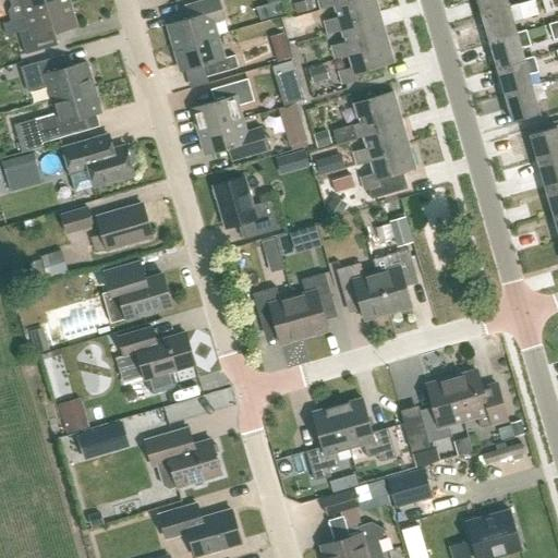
[(68,0),(9,0),(11,7),(8,12),(11,21),(26,16),(69,3),(68,0)]
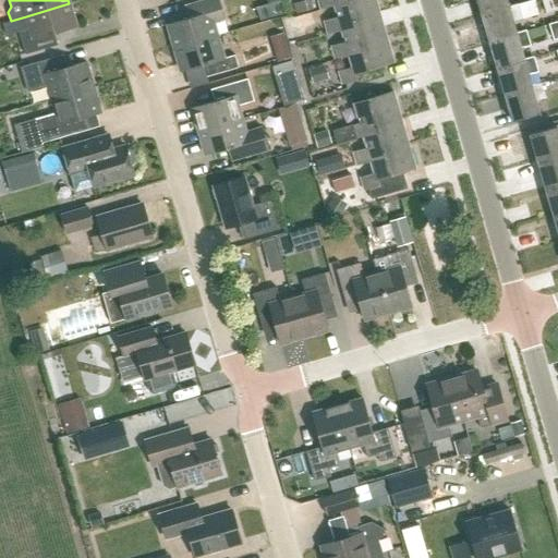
[(189,19),(168,25),(174,48),(217,36),(213,23),(225,20),(218,0),(207,0),(185,7),(189,19)]
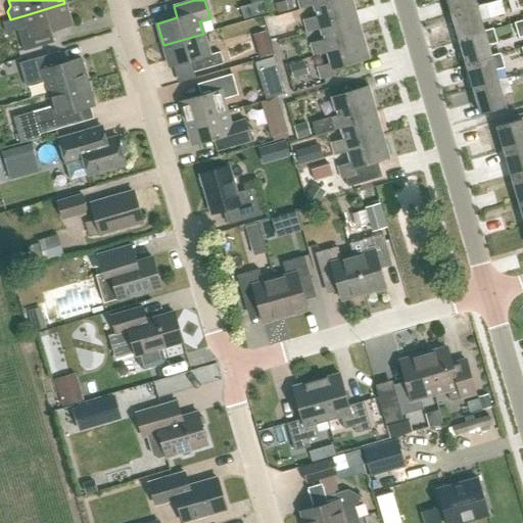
[(262,0),(238,8),(242,19),(266,12),(262,0)]
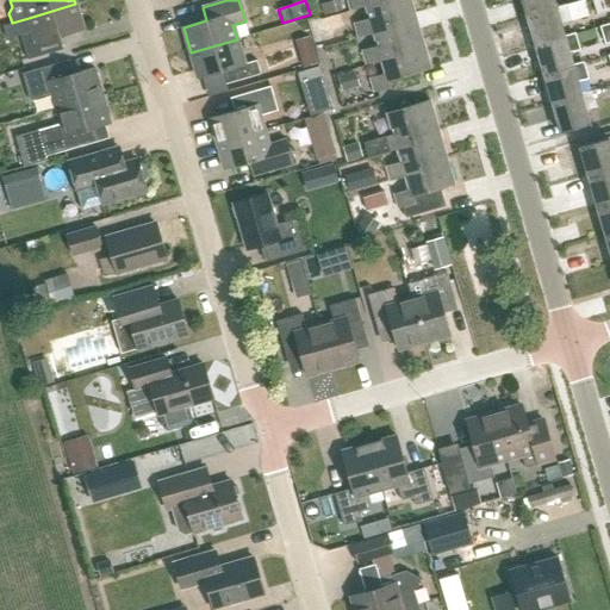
[(340,0),(322,5),(325,14),(342,10),(340,0)]
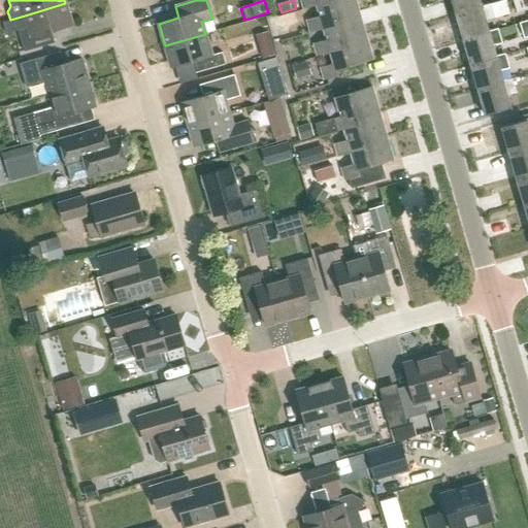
[(300,0),(303,9),(317,5),(315,0),(300,0)]
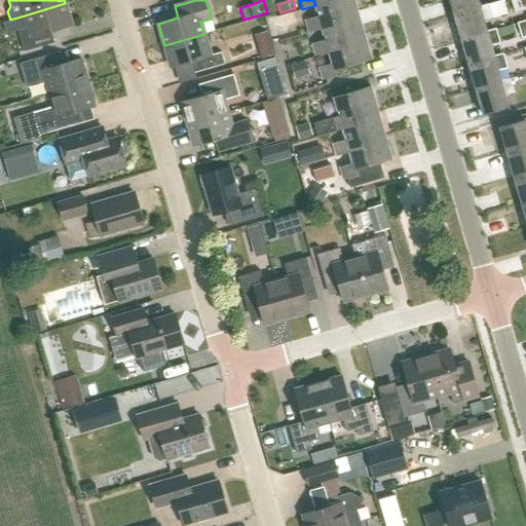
[(305,20),(309,33),(322,29),(320,22),(358,11),(353,0),(313,0),(315,5),(318,16),(305,20)]
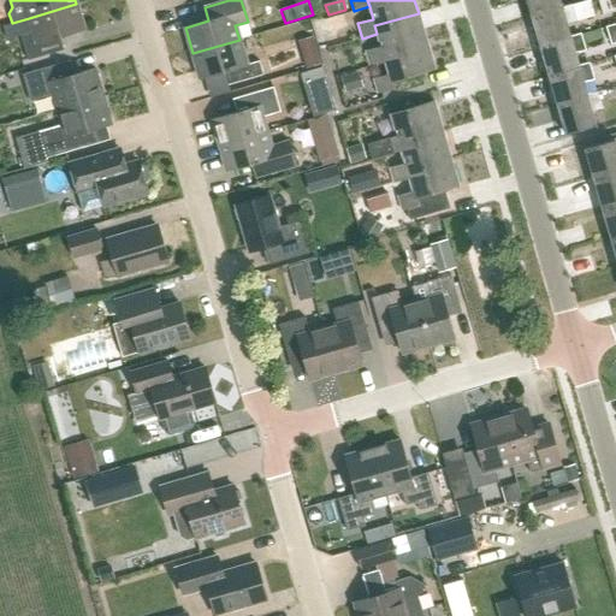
[(526,0),(532,18),(562,10),(561,6),(558,0),(526,0)]
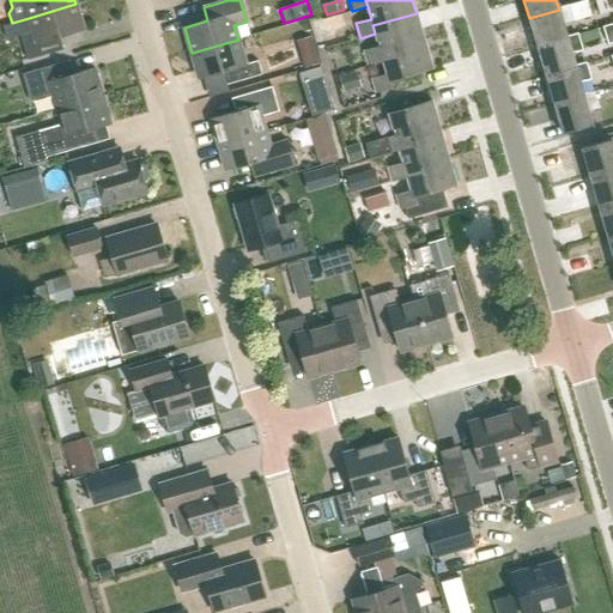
[(612,0),(595,0),(600,14),(612,10),(612,0)]
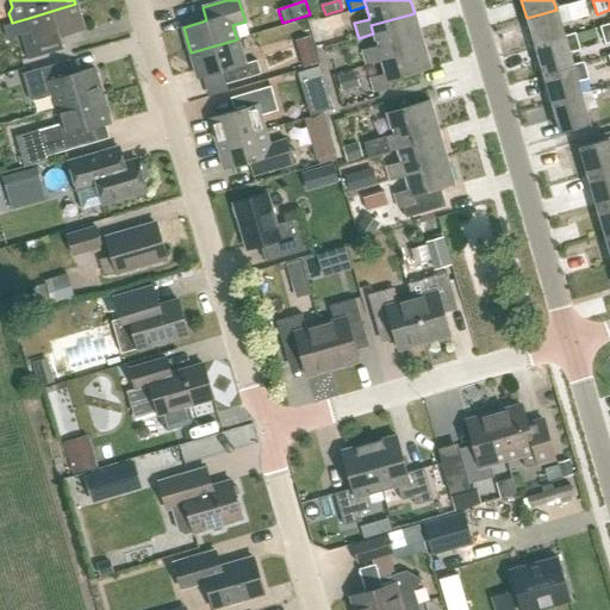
[(60,37),(82,30),(75,4),(29,18),(33,32),(20,36),(27,60),(63,50),(60,37)]
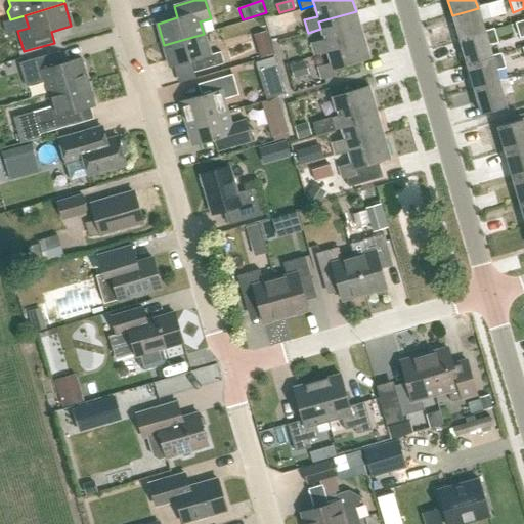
[(452,15),(459,40),(485,33),(484,31),(481,19),(491,17),(487,3),(477,5),(478,8),(452,15)]
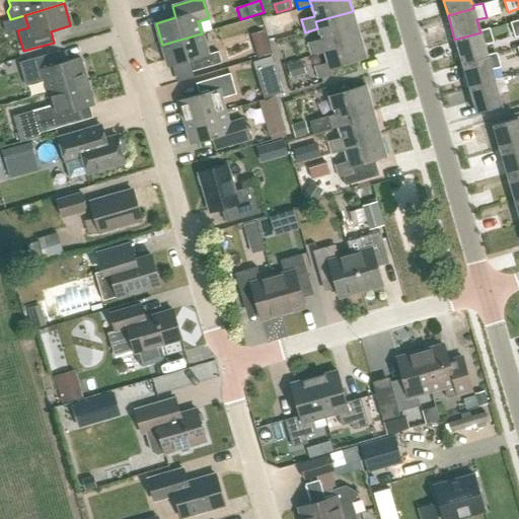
[(315,21),(317,28),(320,40),(308,43),(312,56),(324,52),(322,45),(359,34),(353,11),(315,21)]
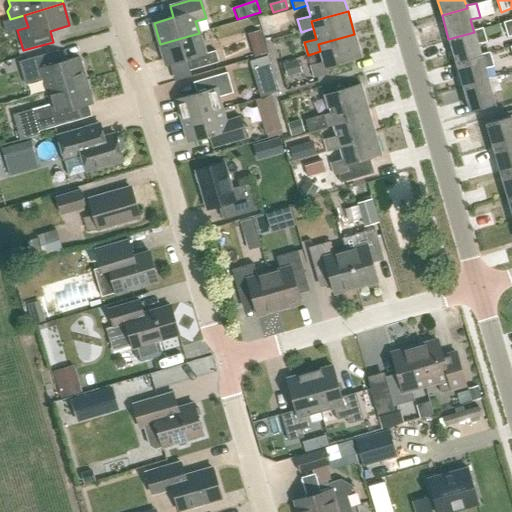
[(265,30),(279,30),(279,16),(265,16),(265,30)]
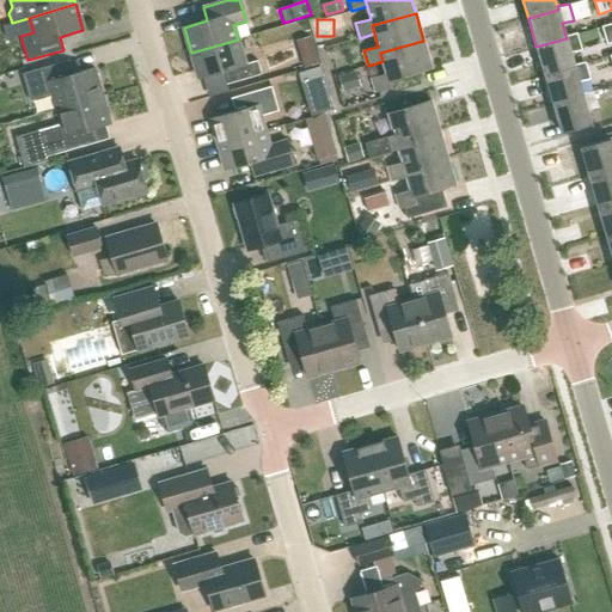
[(567,38),(536,47),(544,75),(574,67),(574,65),(570,53),(582,49),(577,32),(565,36),(567,38)]
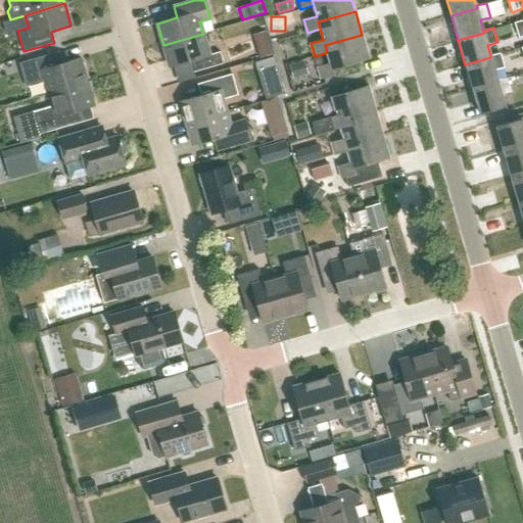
[(163,45),(170,67),(190,61),(194,73),(224,63),(221,52),(209,55),(203,34),(163,45)]
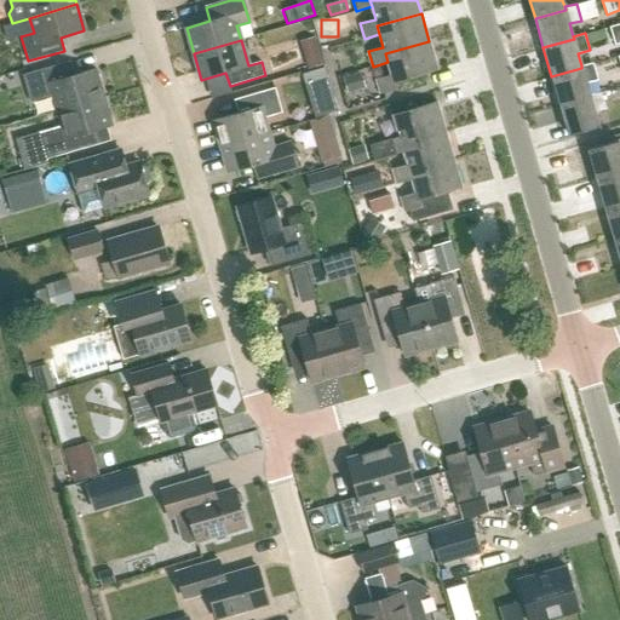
[(395,82),(437,70),(429,41),(385,53),(388,62),(391,75),(377,79),(380,95),(397,90),(395,82)]
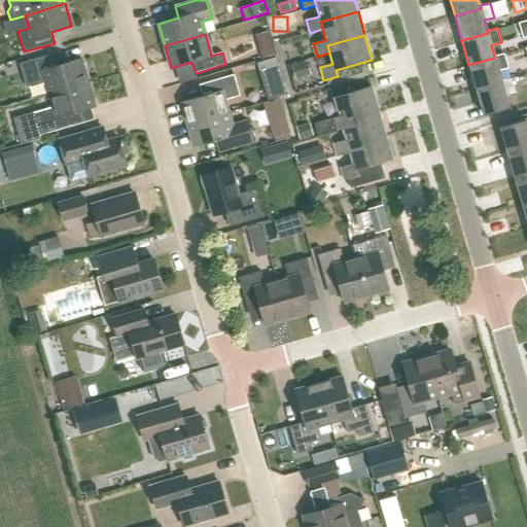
[(272,42),(259,46),(262,58),(275,55),(272,42)]
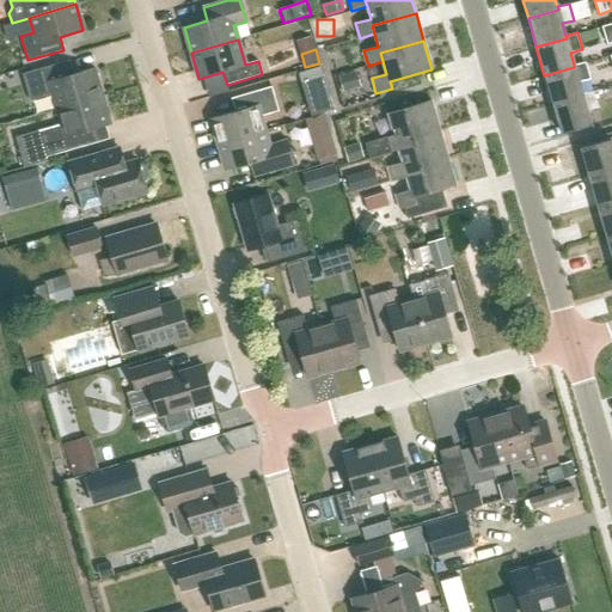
[(574,67),(544,75),(552,104),(582,96),(582,93),(579,81),(591,78),(586,61),(574,65),(574,67)]
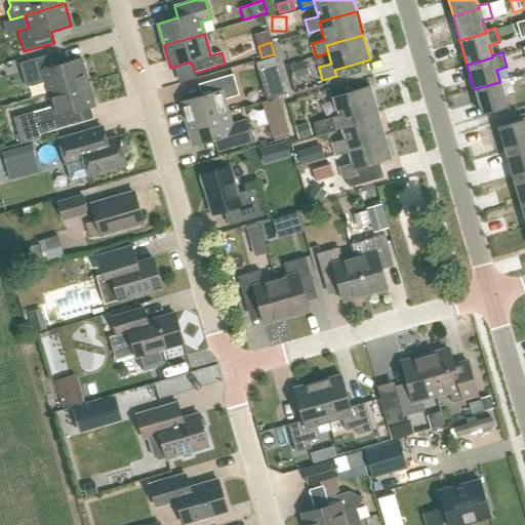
[(26,86),(44,81),(48,94),(88,82),(81,58),(55,66),(52,54),(18,64),(26,86)]
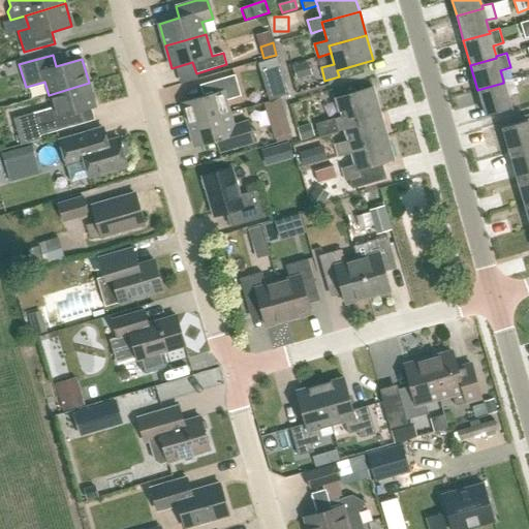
[(304,64),(293,67),(298,79),(308,75),(304,64)]
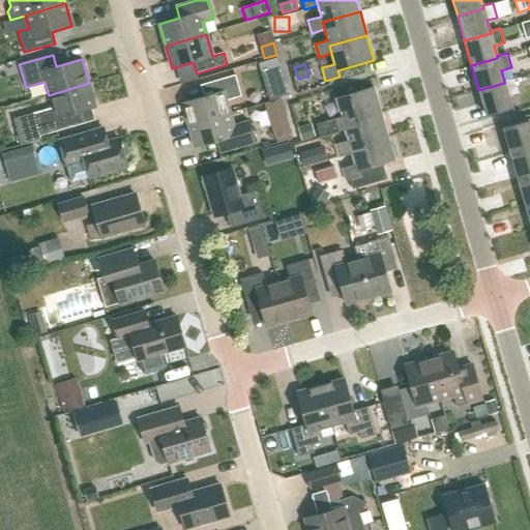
[(204,97),(182,104),(188,125),(229,113),(226,100),(241,96),(235,76),(200,85),(204,97)]
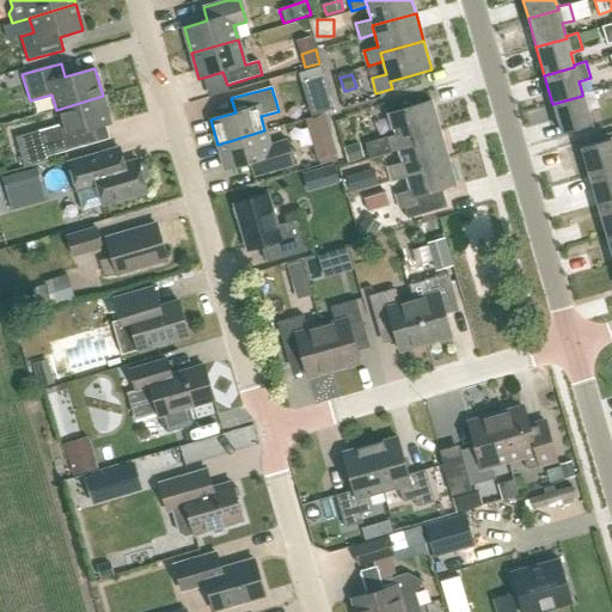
[(599,108),(594,91),(582,93),(582,96),(552,104),(562,134),(592,124),(587,111),(599,108)]
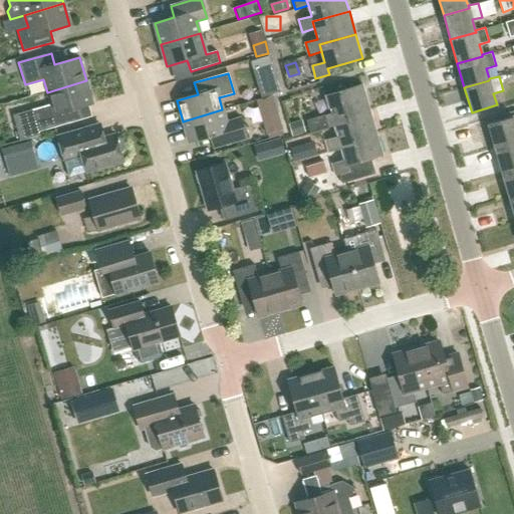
[(68,110),(92,103),(86,80),(47,92),(51,104),(32,110),(39,133),(71,122),(68,110)]
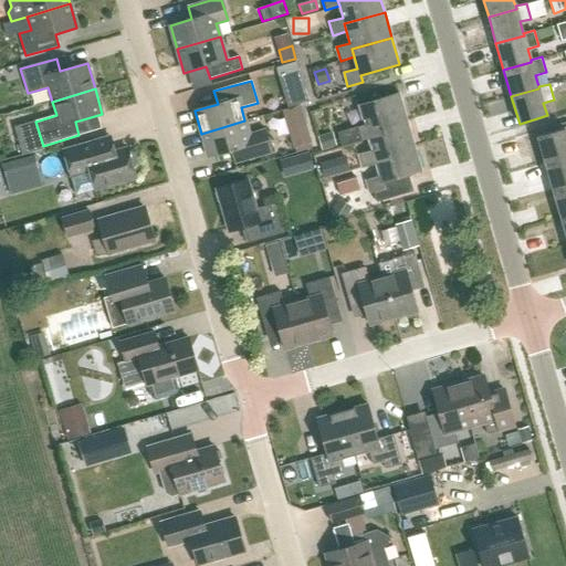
[(281,95),(285,107),(306,102),(303,90),(281,95)]
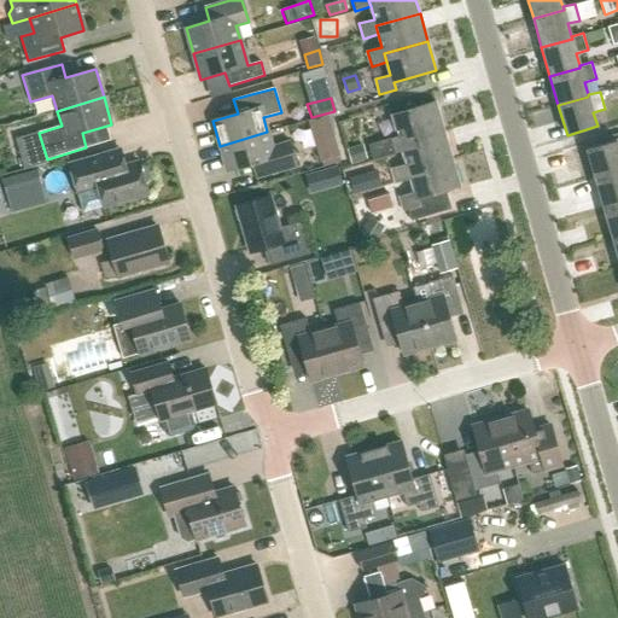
[(398,136),(383,140),(368,145),(373,159),(402,151),(400,143),(443,130),(435,101),(391,115),(398,136)]
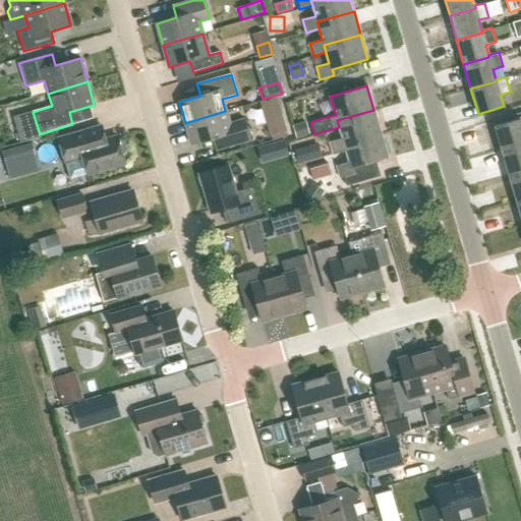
[(296,111),(315,100),(311,92),(291,103),(296,111)]
